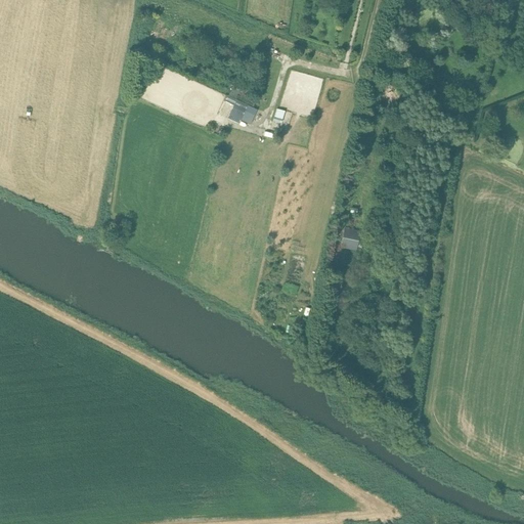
[(228,96),(248,105),(251,98),(245,95),(247,91),(232,85),(228,96)]
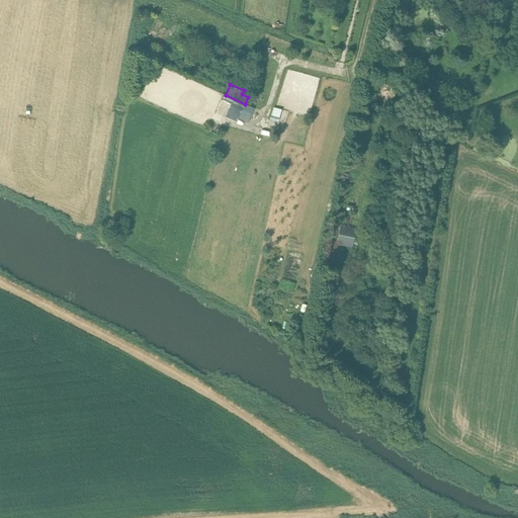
[(242,110),(245,104),(226,95),(223,101),(231,104),(225,118),(237,123),(238,119),(248,123),(252,114),(242,110)]
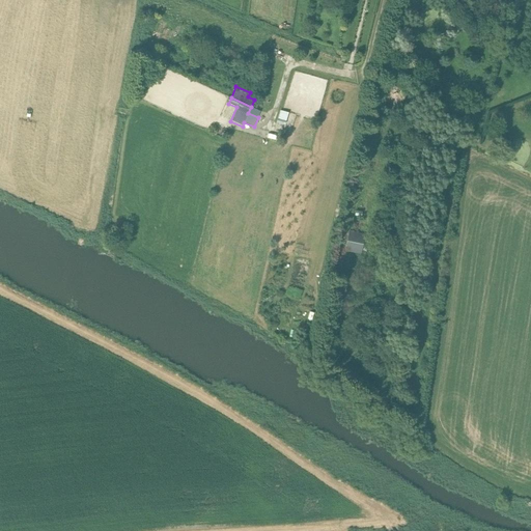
[(276,123),(285,126),(288,113),(280,111),(276,123)]
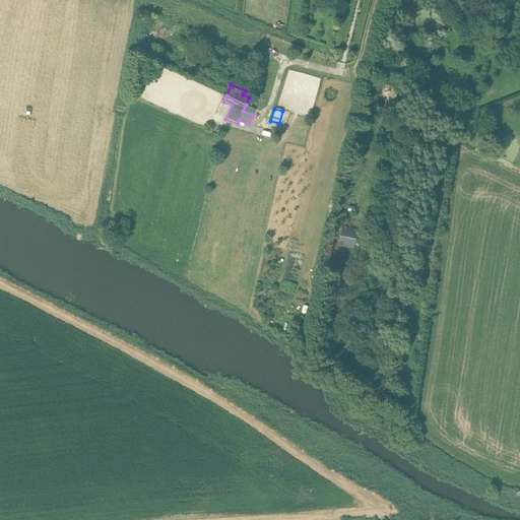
[(404,192),(403,193),(409,194),(413,175),(407,174),(404,192)]
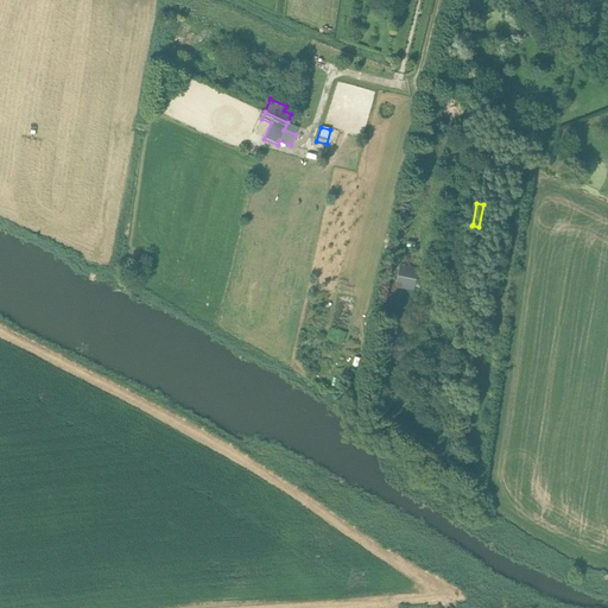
[(399,270),(396,286),(413,290),(417,273),(399,270)]
